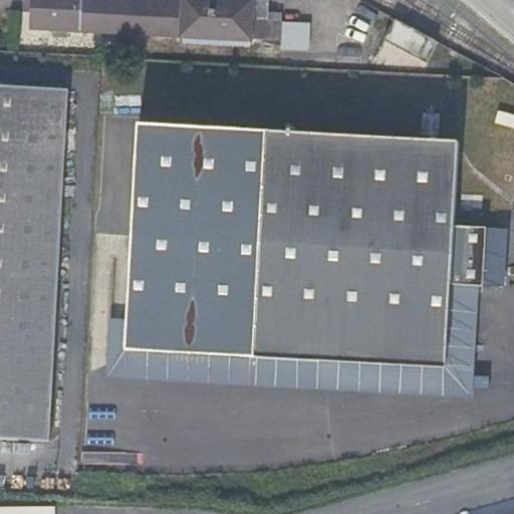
[(282,39),(284,9),(269,8),(269,0),(253,0),(249,0),(35,0),(35,21),(266,35),(266,38),(282,39)]
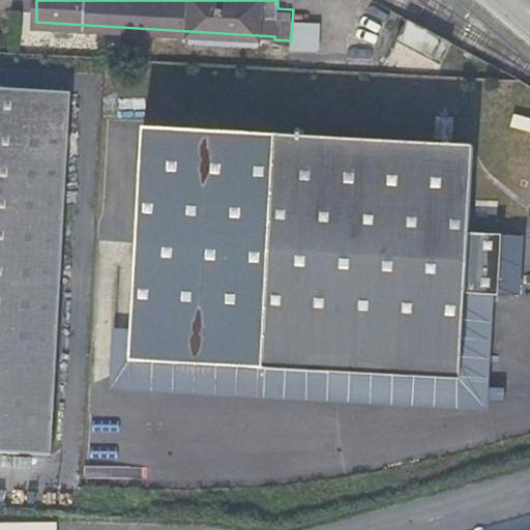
[(315,21),(295,19),(294,46),(313,47),(315,21)]
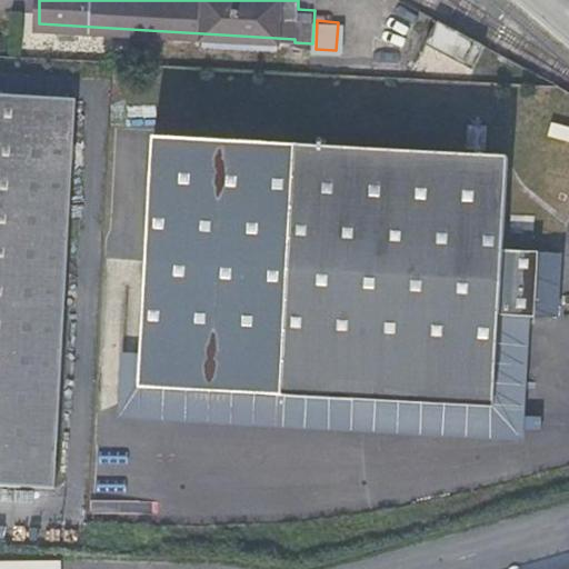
[(453,20),(441,40),(479,65),(492,43),(453,20)]
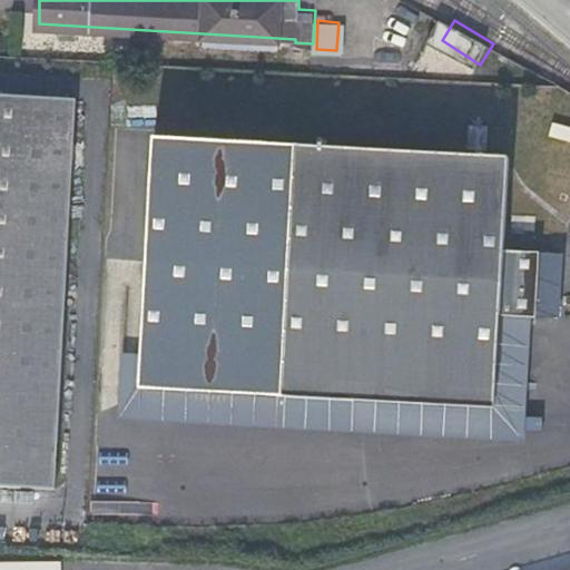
[(0,86),(0,484),(55,488),(75,90),(0,86)]
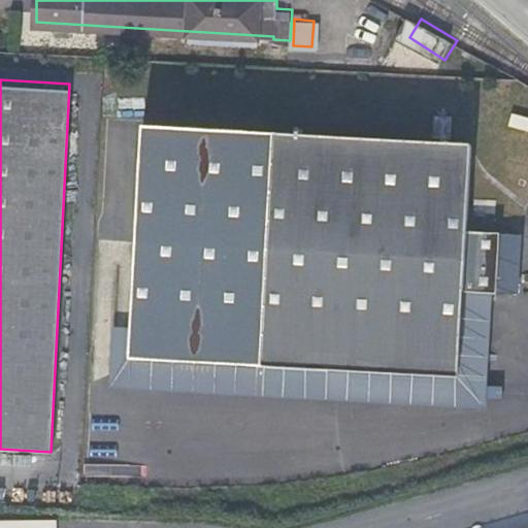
[(135,227),(496,244),(496,226),(465,223),(469,141),(141,123),(135,227)]
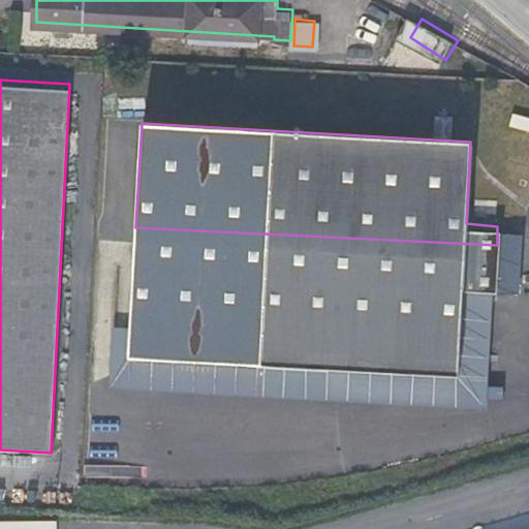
[(508,168),(528,178),(528,164),(514,158),(508,168)]
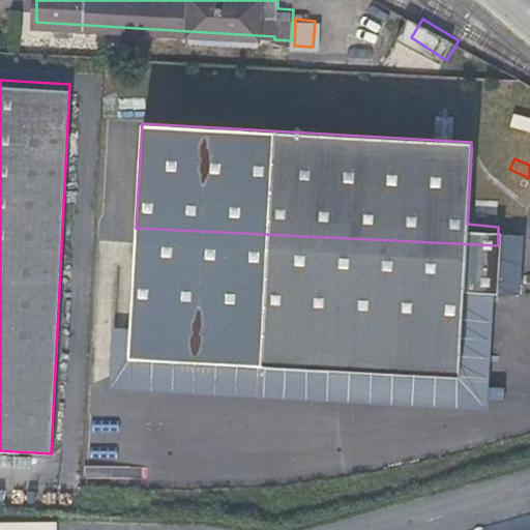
[(495,288),(498,245),(136,228),(130,326),(129,358),(436,373),(459,374),(465,286),(490,288),(495,288)]
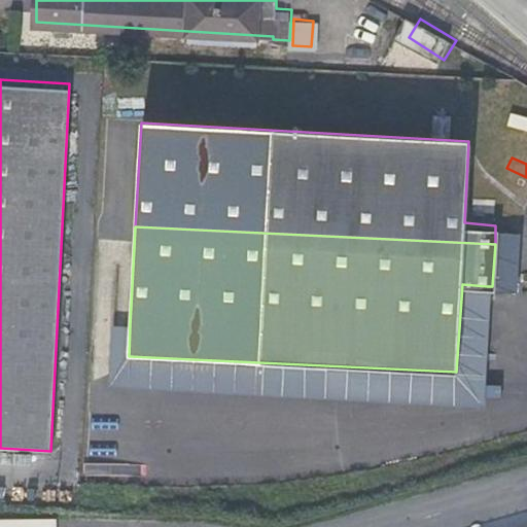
[(484,332),(487,286),(462,284),(456,372),(481,374),(484,332)]
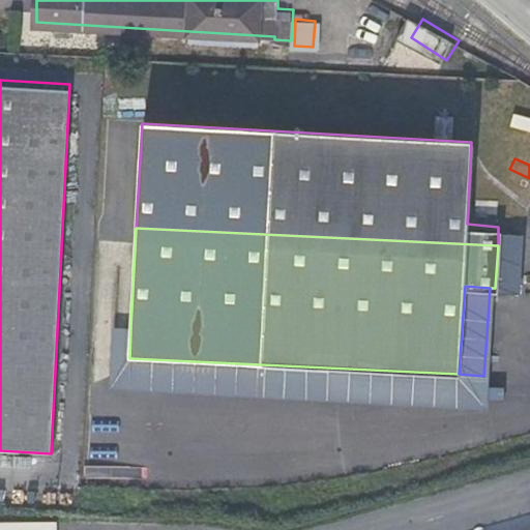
[(129,358),(130,326),(115,326),(112,370),(128,371),(129,358)]
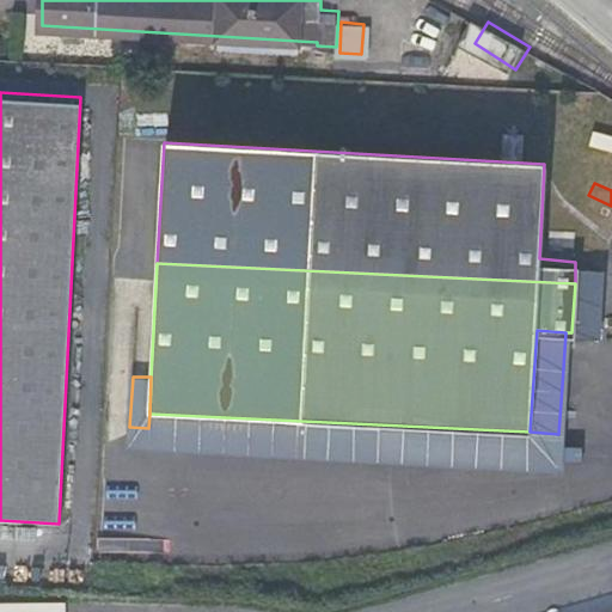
[(503,430),(150,414),(148,428),(148,436),(501,453),(503,430)]
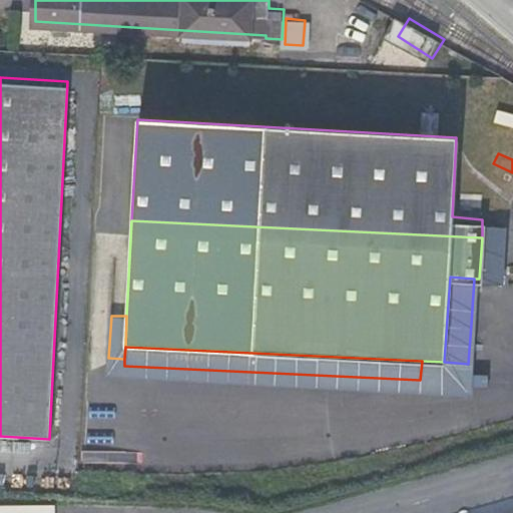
[(87,415),(87,423),(105,424),(106,415),(87,415)]
